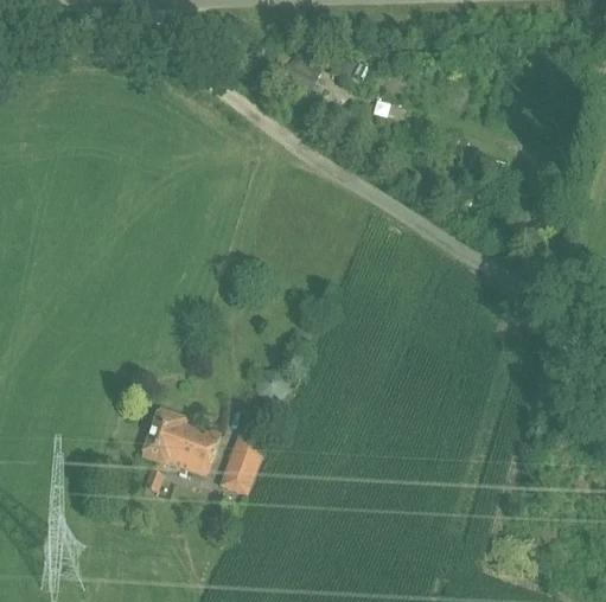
[(279,82),(308,96),(321,68),(291,55),(279,82)]
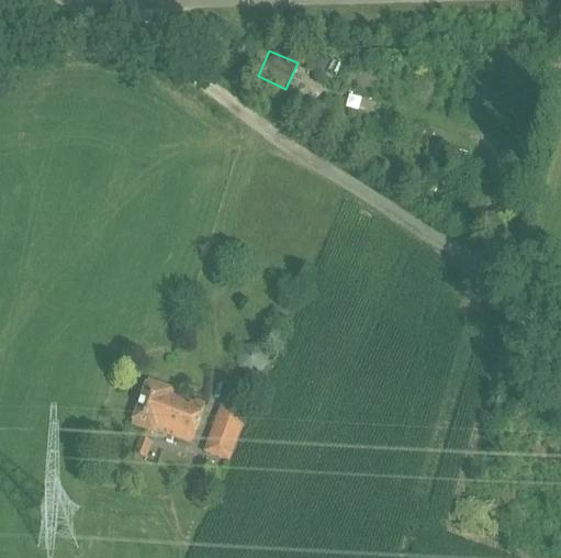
[(328,57),(315,51),(307,67),(320,73),(328,57)]
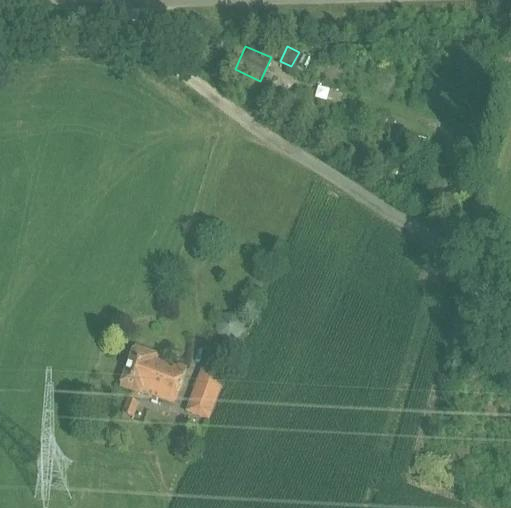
[(295,62),(305,68),(312,56),(302,50),(295,62)]
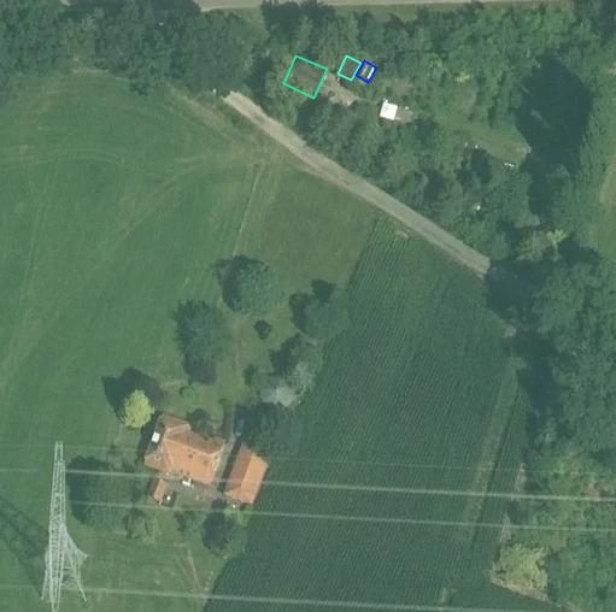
[(260,399),(273,407),(286,405),(293,394),(292,381),(280,372),(267,376),(259,387),(260,399)]
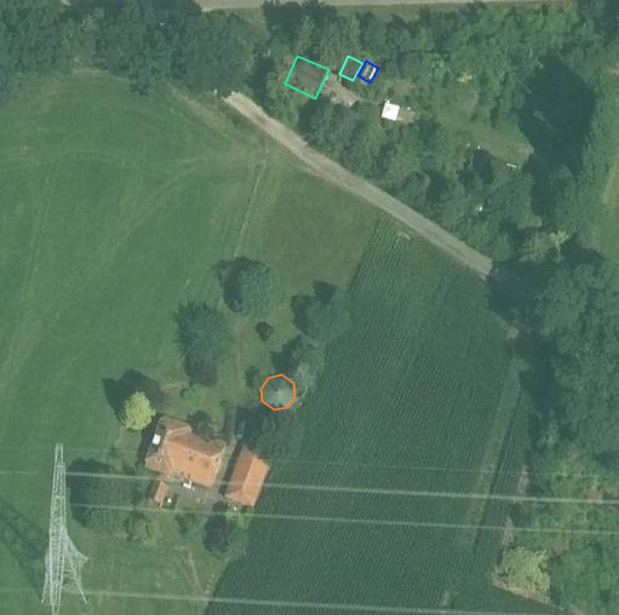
[(257,421),(280,431),(286,418),(263,408),(257,421)]
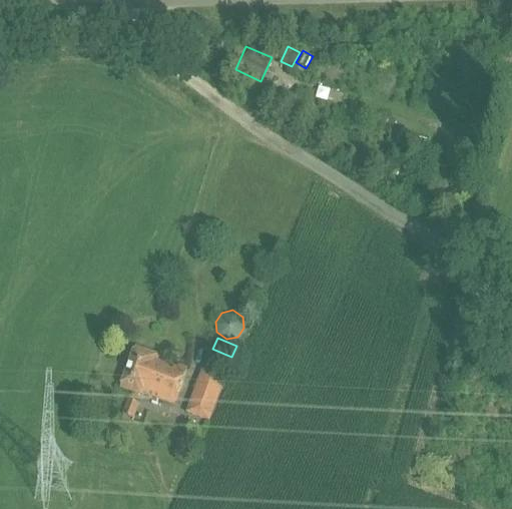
[(141,390),(172,402),(186,365),(163,357),(164,355),(133,344),(118,385),(140,393),(141,390)]
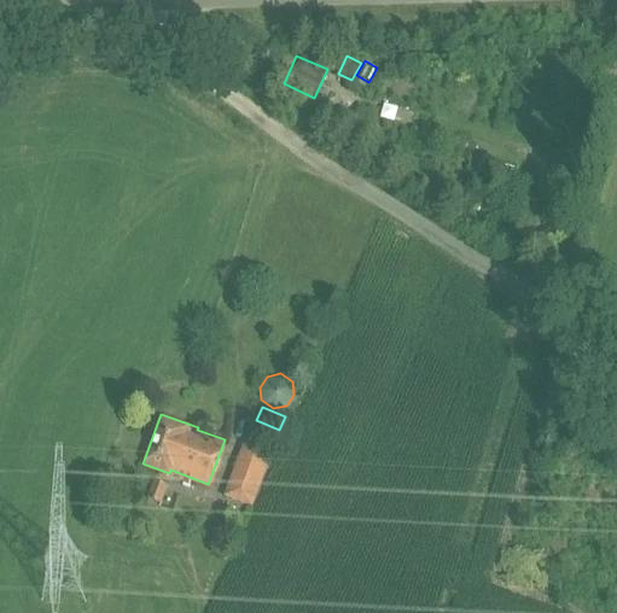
[(222,494),(251,506),(269,453),(240,442),(222,494)]
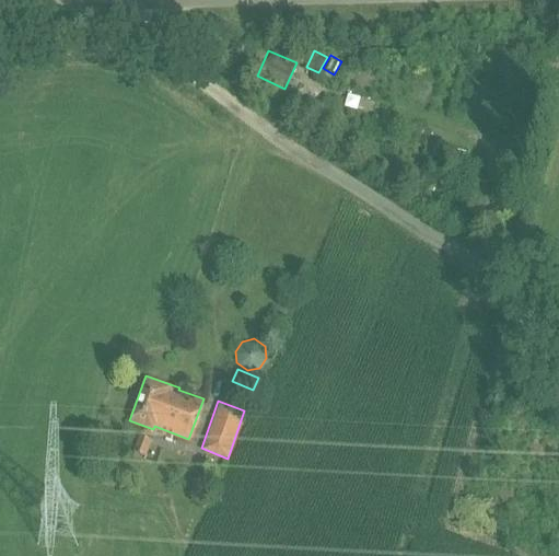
[(131,449),(144,455),(151,438),(138,433),(131,449)]
